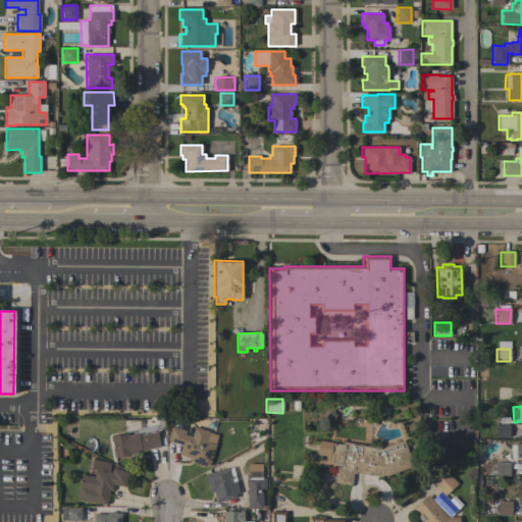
[(509,437),(494,437),(494,425),(509,424),(509,437)]
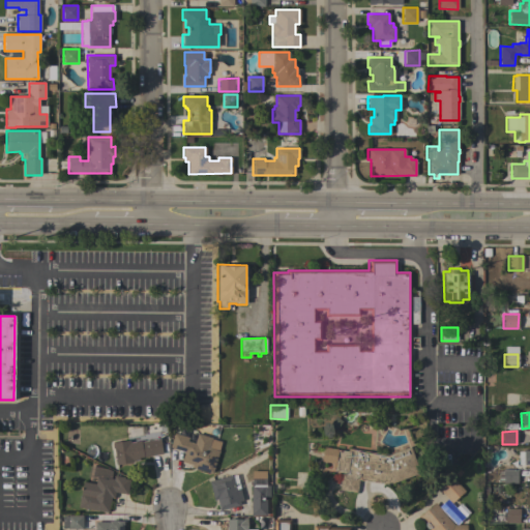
[(212,474),(192,468),(193,466),(181,463),(184,452),(170,448),(175,434),(188,438),(187,442),(195,444),(198,434),(211,438),(211,439),(222,442),(212,474)]
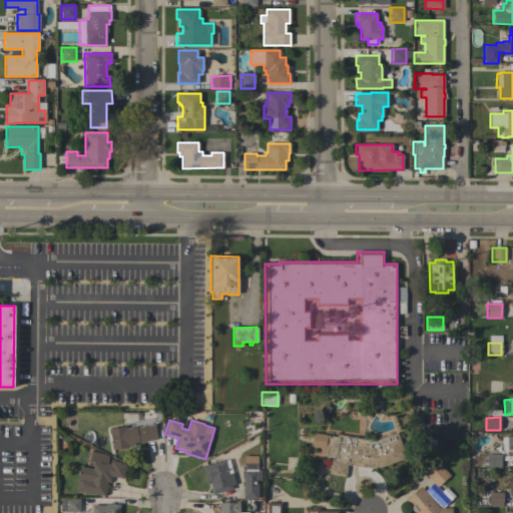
[(124,426),(125,429),(136,427),(136,428),(154,425),(156,440),(111,448),(108,429),(124,426)]
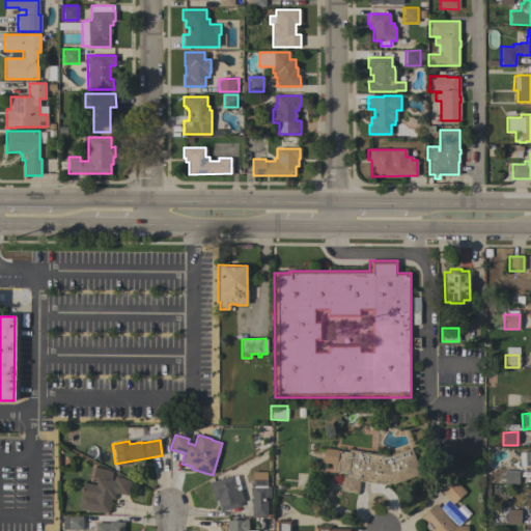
[(351,453),(351,450),(389,456),(410,448),(420,475),(390,486),(359,482),(357,495),(339,492),(341,474),(335,473),(338,451),(351,453)]
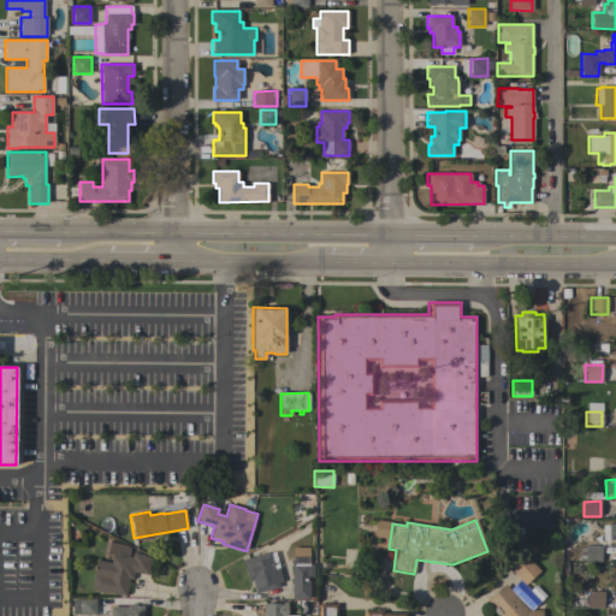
[(615,540),(609,540),(609,539),(602,539),(602,525),(609,525),(609,523),(615,523),(615,540)]
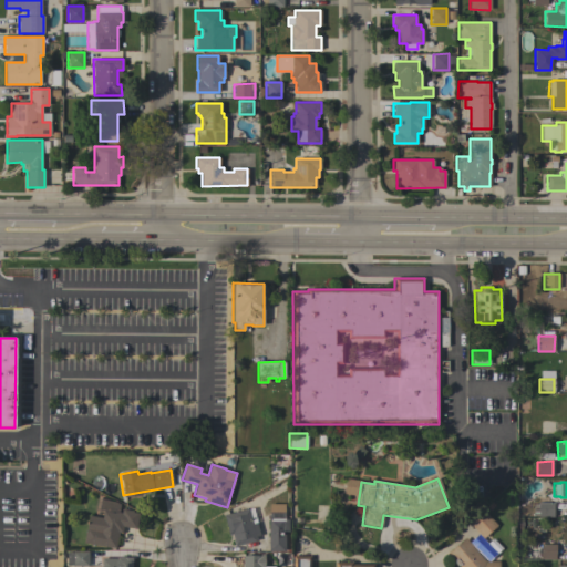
[(95,511),(115,509),(114,501),(94,502),(95,511)]
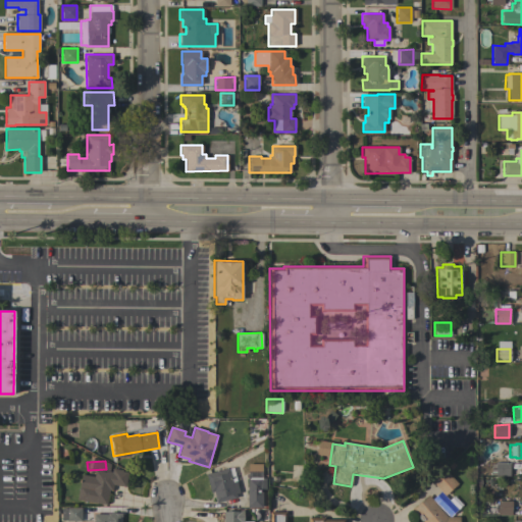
[(510,476),(496,476),(496,473),(490,473),(490,467),(496,467),(496,463),(510,462),(510,476)]
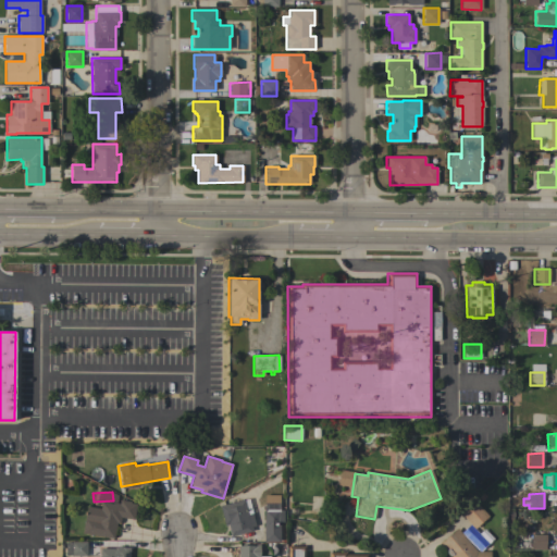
[(279,496),(279,510),(283,510),(283,522),(280,522),(279,542),(263,542),(264,495),(279,496)]
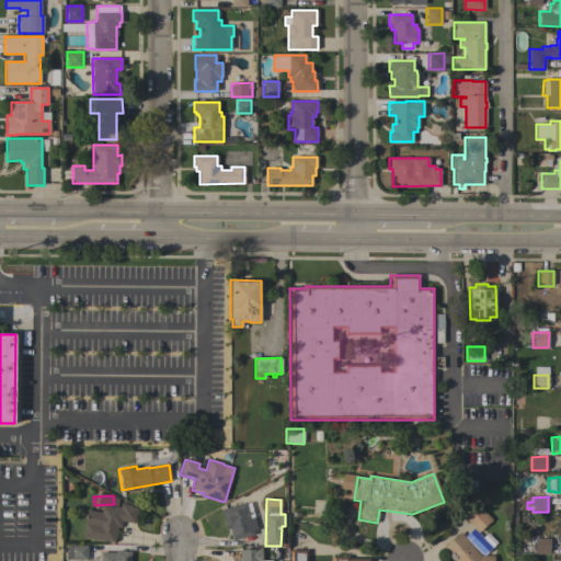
[(101,513),(102,506),(114,507),(115,506),(119,507),(121,503),(132,505),(132,507),(137,507),(135,524),(121,522),(119,528),(117,527),(114,542),(82,537),(84,524),(86,524),(88,511),(101,513)]
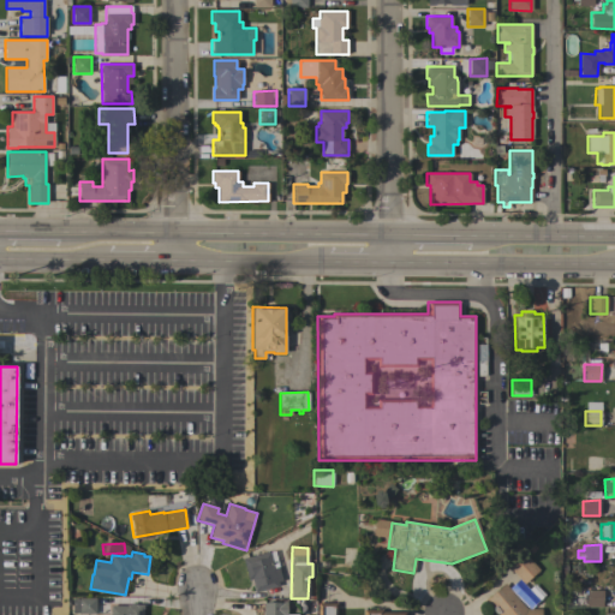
[(273,568),(278,567),(281,581),(276,583),(278,587),(255,593),(251,579),(246,580),(240,557),(269,551),(273,568)]
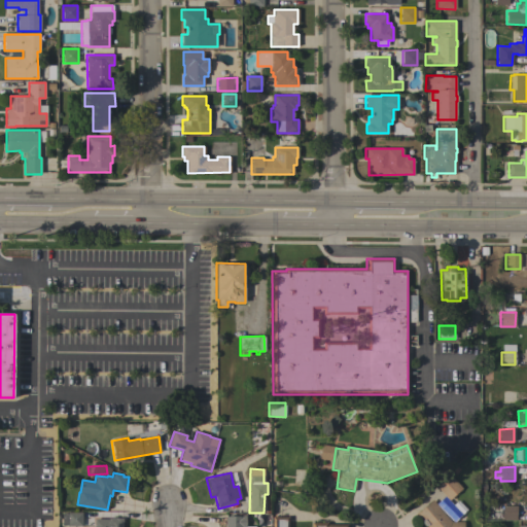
[(434,486),(448,473),(451,478),(462,489),(449,501),(438,490),(434,486)]
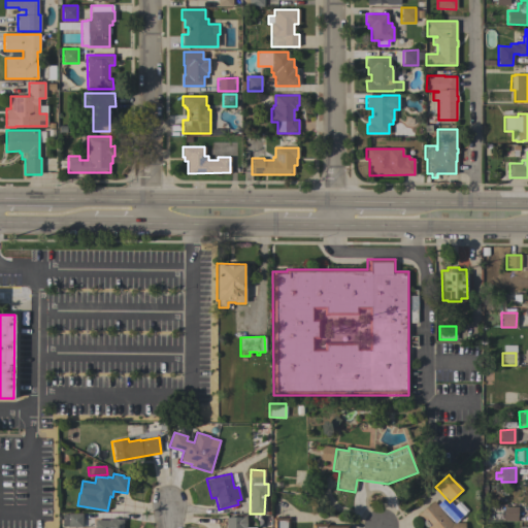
[(464,523),(464,527),(426,527),(416,516),(433,500),(452,522),(464,523)]
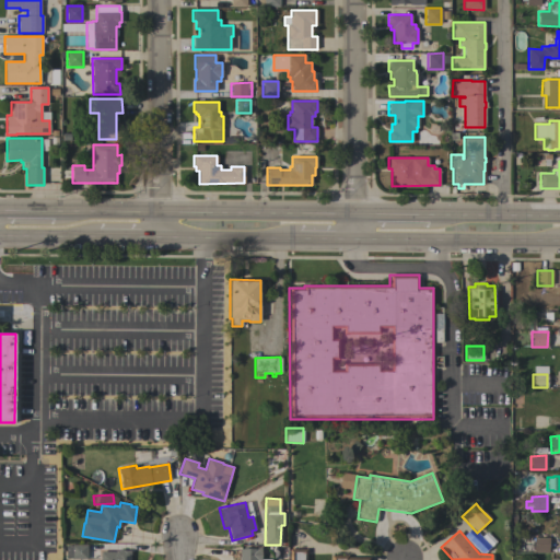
[(548,552),(533,552),(534,544),(527,544),(527,538),(534,539),(534,537),(549,538),(548,552)]
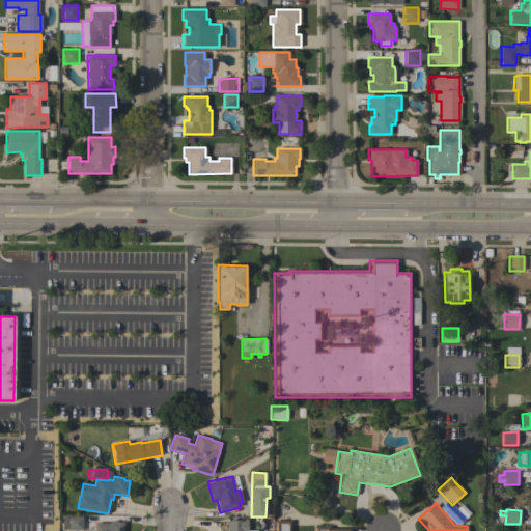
[(82,516),(82,530),(67,530),(67,516),(82,516)]
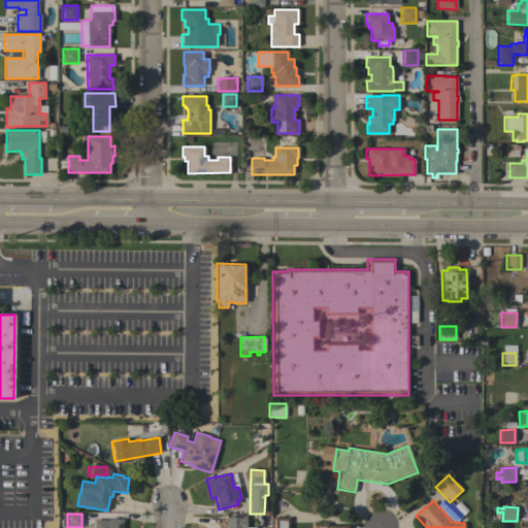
[(226,527),(226,518),(241,518),(241,516),(245,516),(245,527),(226,527)]
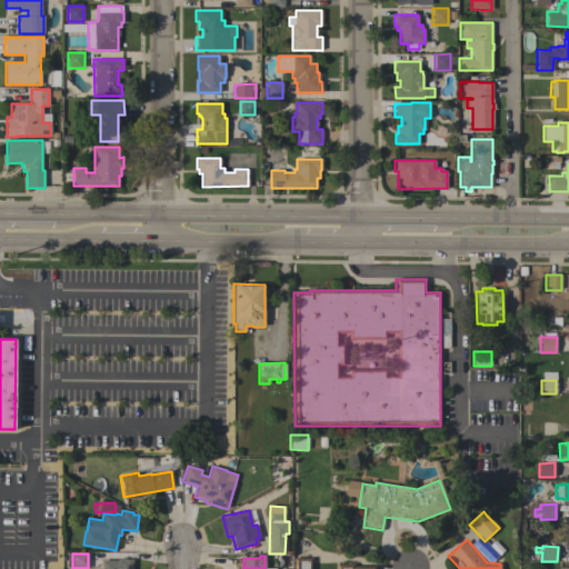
[(117,560),(117,559),(120,559),(120,558),(123,558),(123,560),(132,560),(132,568),(101,568),(101,560),(117,560)]
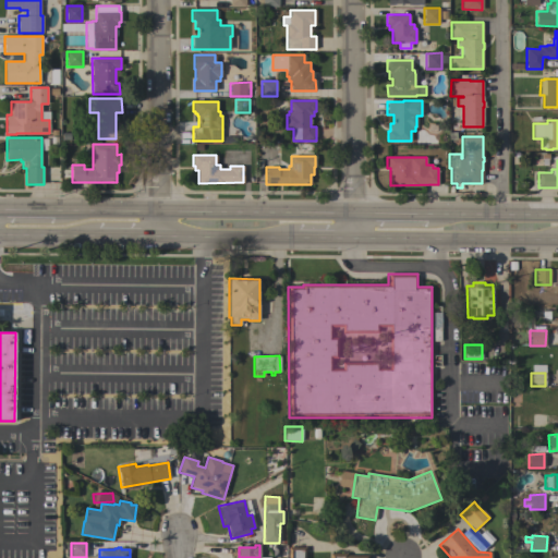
[(287,557),(288,547),(305,547),(305,557),(287,557)]
